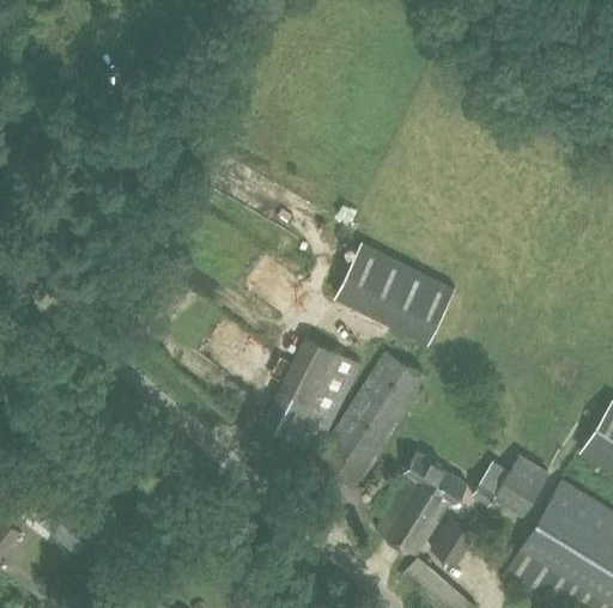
[(334,296),(428,342),(454,290),(359,243),(334,296)]
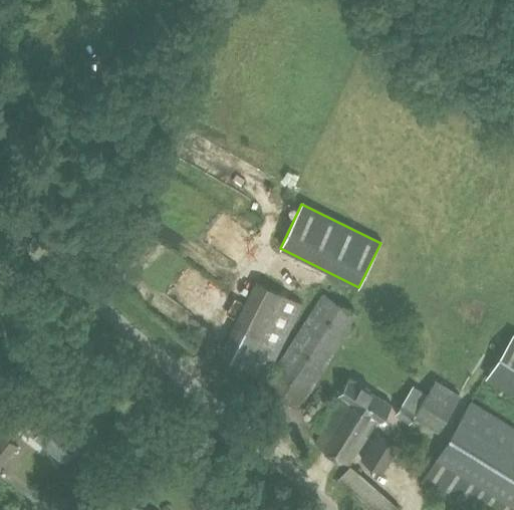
[(285,253),(277,266),(288,272),(296,259),(285,253)]
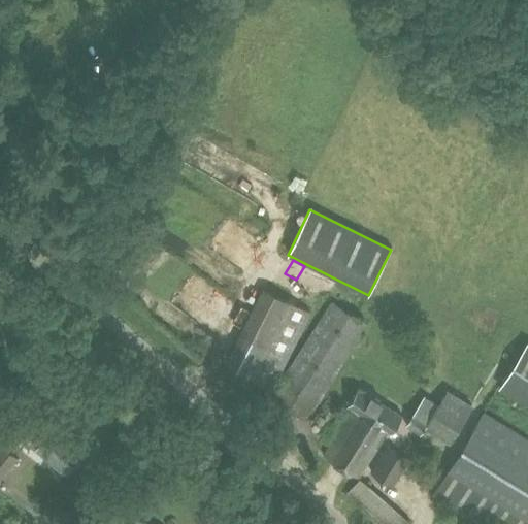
[(225,365),(273,390),(311,315),(262,290),(225,365)]
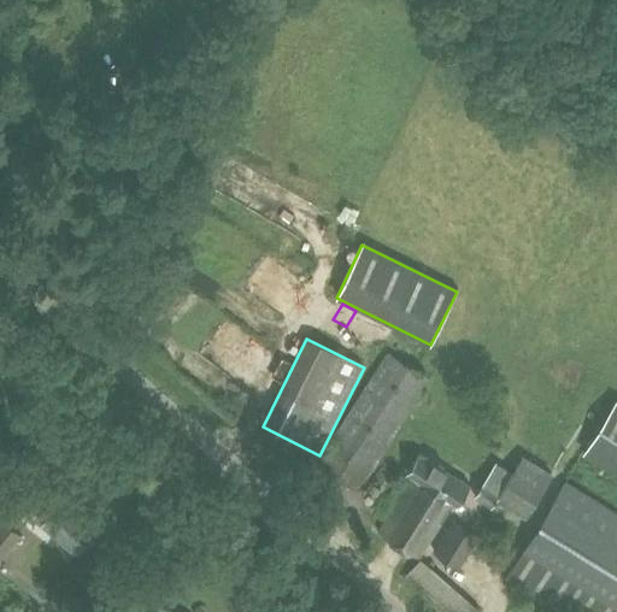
[(315,468),(357,496),(430,382),(388,354),(315,468)]
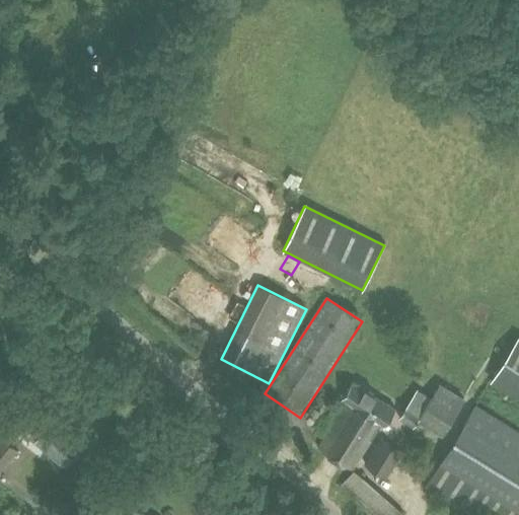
[(518,341),(517,341),(492,382),(518,398),(518,341)]
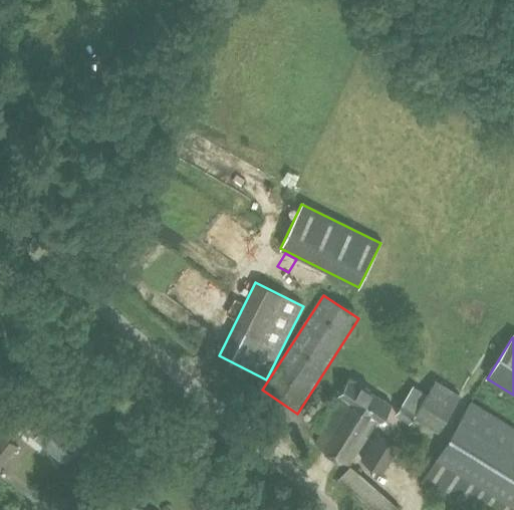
[(315,446),(349,467),(377,422),(381,424),(392,407),(349,380),(339,397),(343,400),(315,446)]
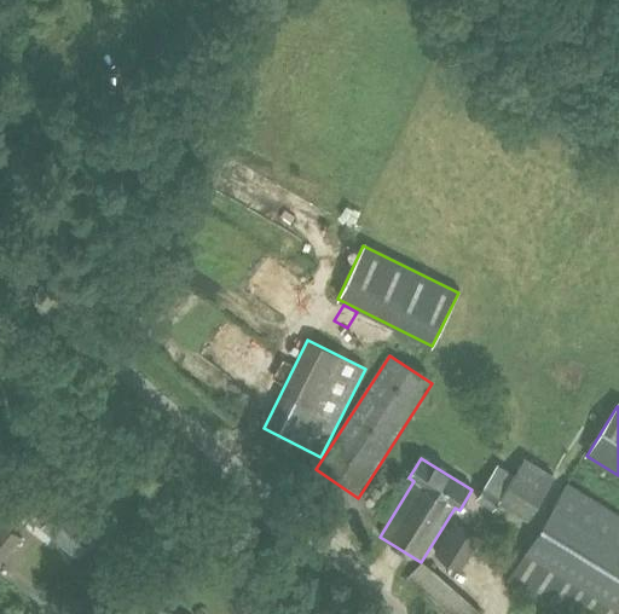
[(498,505),(528,523),(555,478),(524,458),(503,494),(486,485),(475,503),(493,514),(498,505)]
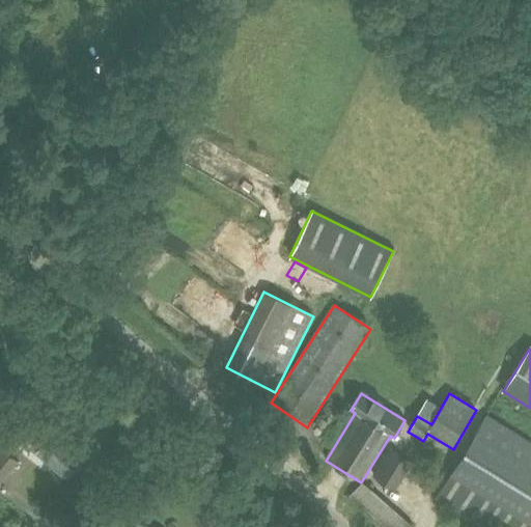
[(436,499),(480,526),(530,526),(530,443),(486,416),(436,499)]
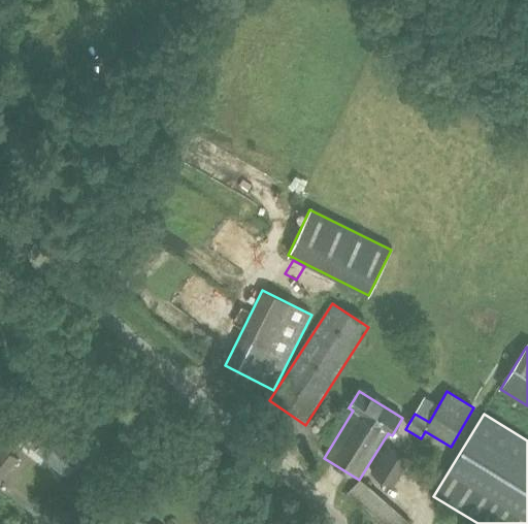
[(31,446),(64,475),(85,451),(52,422),(31,446)]
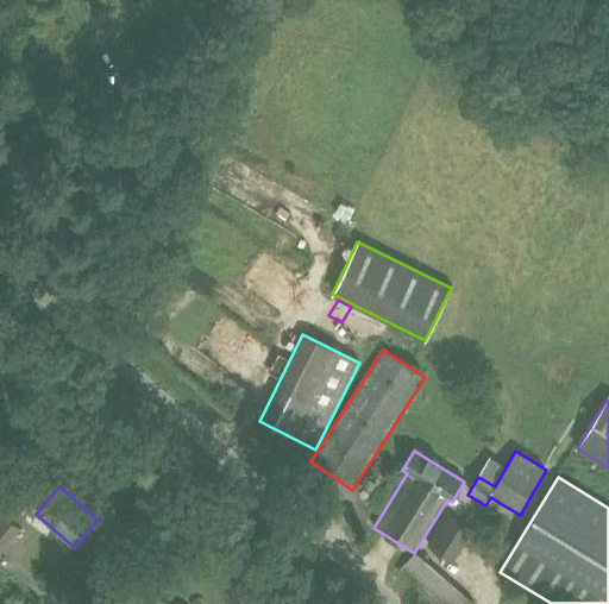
[(0,516),(0,557),(23,530),(2,515),(0,516)]
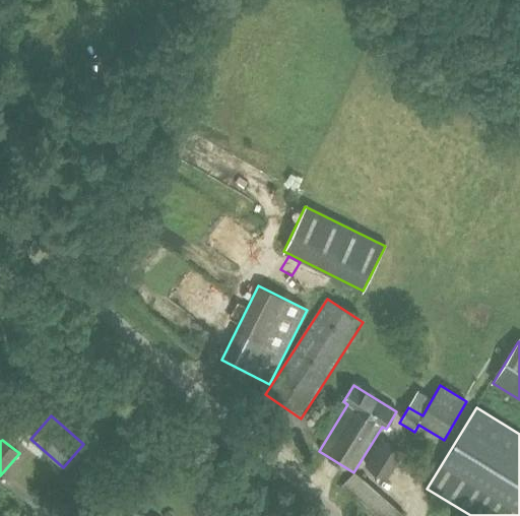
[(365,468),(388,481),(403,456),(380,443),(365,468)]
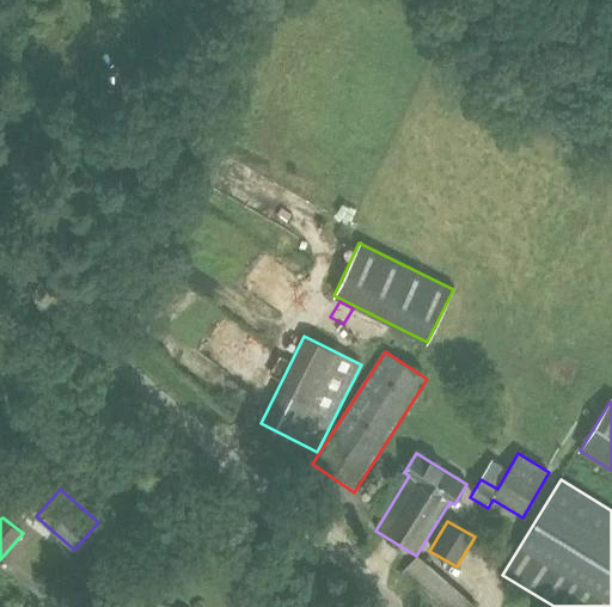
[(403,574),(440,606),(475,606),(417,557),(403,574)]
